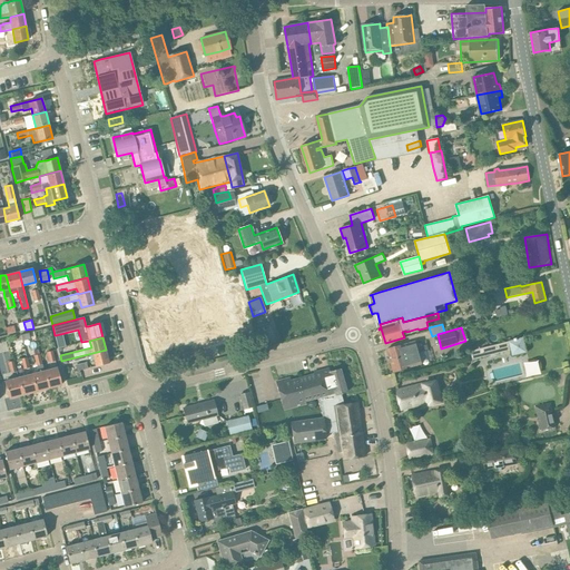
[(528,352),(523,337),(508,341),(509,342),(467,352),(468,357),(472,356),(472,360),(511,351),(512,356),(528,352)]
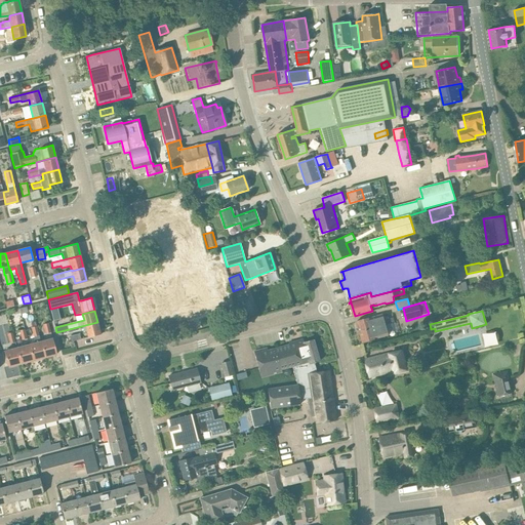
[(382,314),(357,321),(360,332),(386,325),(382,314)]
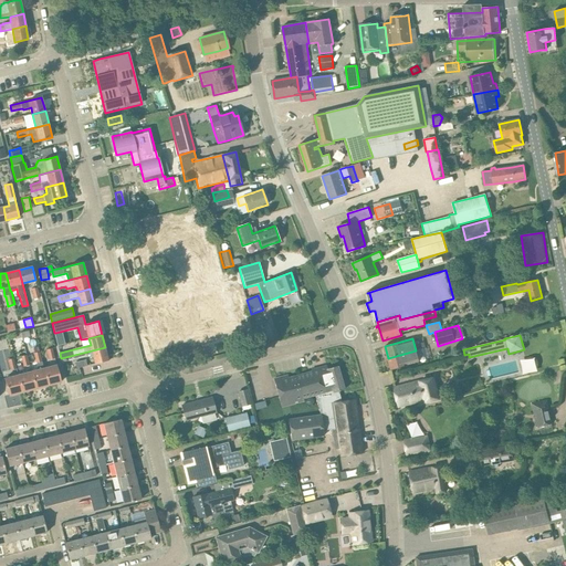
[(95,364),(108,360),(105,347),(92,350),(95,364)]
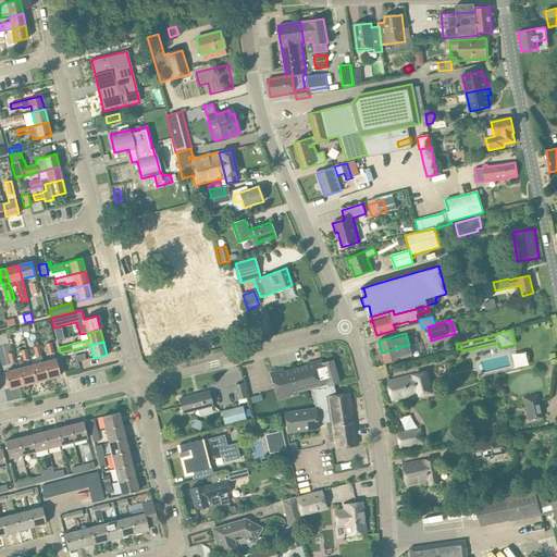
[(44,362),(48,379),(60,375),(51,343),(46,344),(50,360),(44,362)]
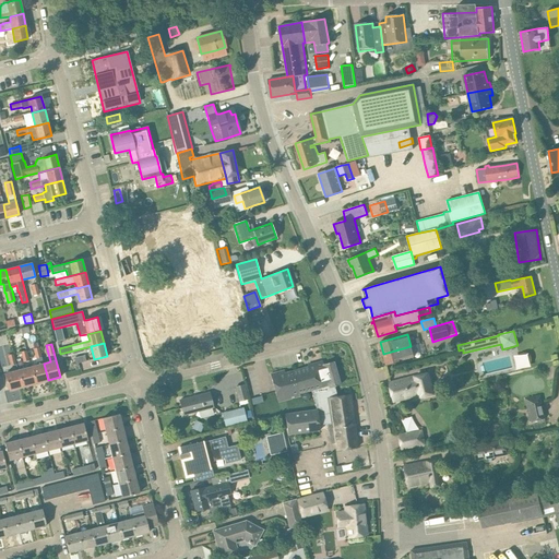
[(383,354),(387,365),(414,357),(411,346),(383,354)]
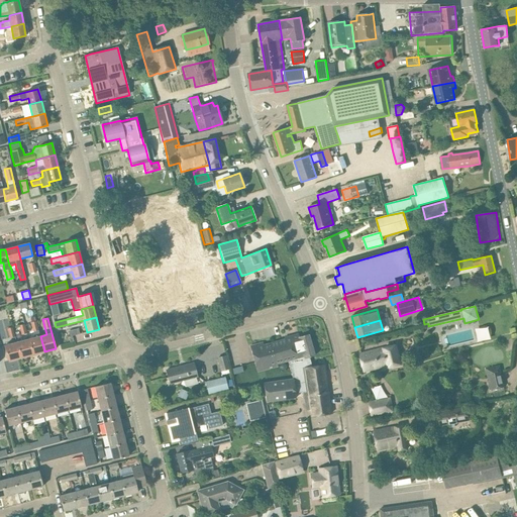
[(34,337),(28,339),(32,354),(44,351),(40,336),(38,331),(36,321),(30,322),(32,332),(33,332),(33,333),(34,337)]
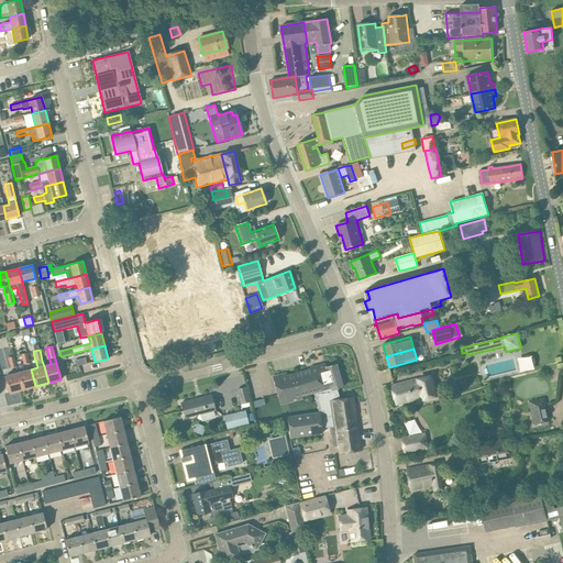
[(23,365),(30,363),(26,353),(20,354),(23,365)]
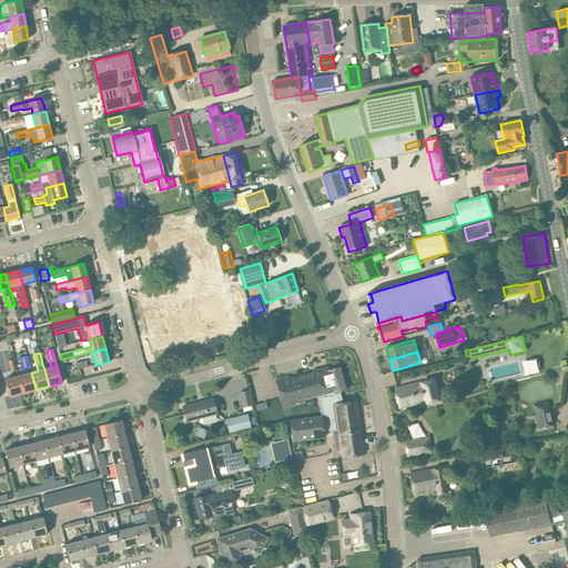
[(523,361),(525,375),(540,373),(538,358),(523,361)]
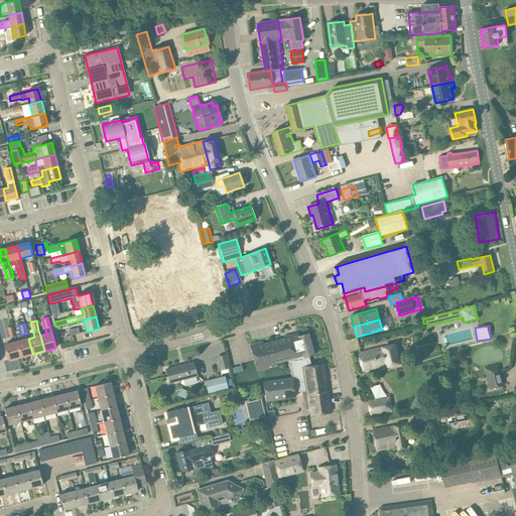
[(9,338),(15,336),(12,327),(7,329),(9,338)]
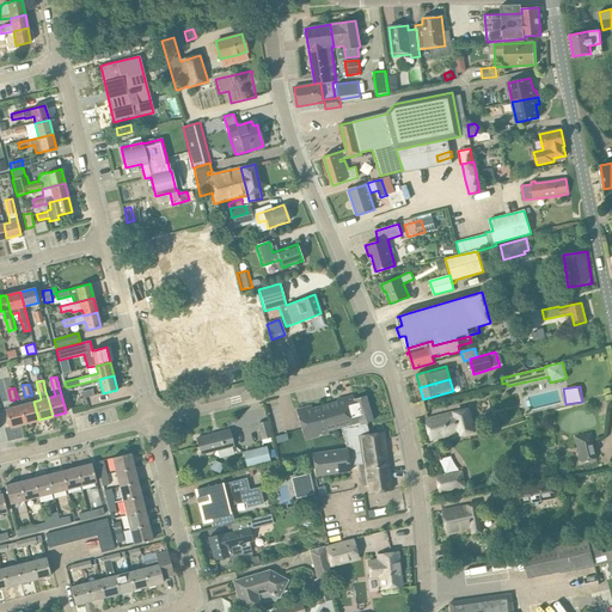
[(359,461),(362,487),(368,485),(369,493),(392,489),(384,432),(369,434),(366,423),(373,421),(365,396),(354,398),(353,396),(336,399),(337,402),(312,409),(311,405),(295,410),(304,440),(329,433),(329,430),(341,427),(347,447),(312,453),(316,476),(350,470),(350,463),(359,461)]
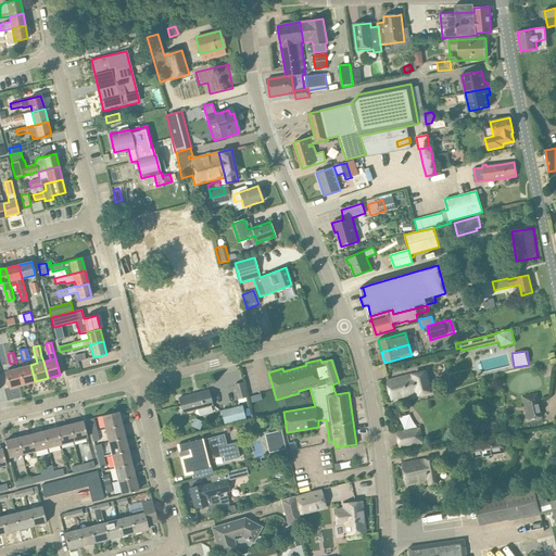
[(30,365),(17,368),(22,384),(35,381),(30,365)]
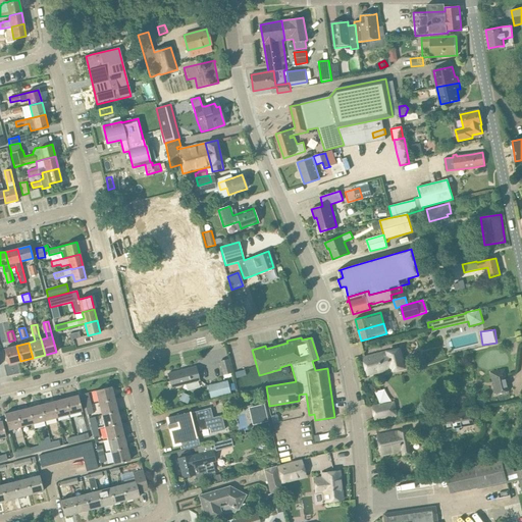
[(16,346),(4,349),(8,364),(20,361),(16,346)]
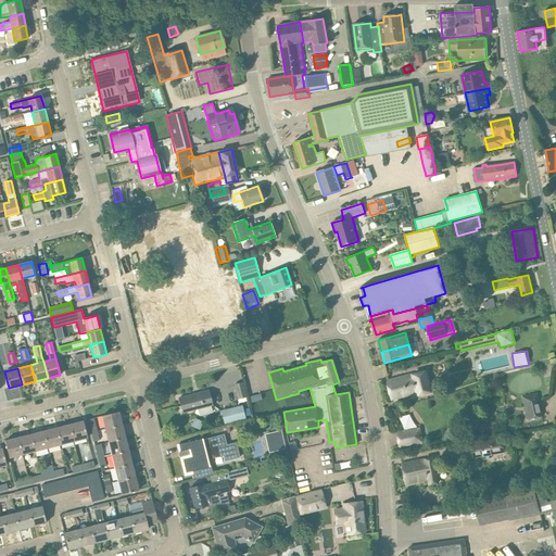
[(387,381),(391,400),(417,393),(418,395),(431,392),(426,370),(387,381)]
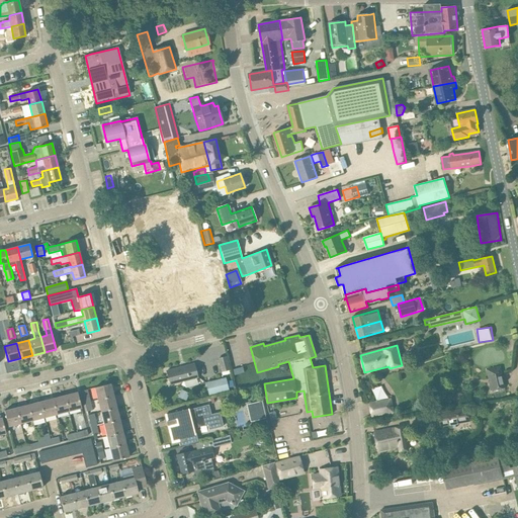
[(219,358),(221,368),(222,371),(230,369),(226,356),(219,358)]
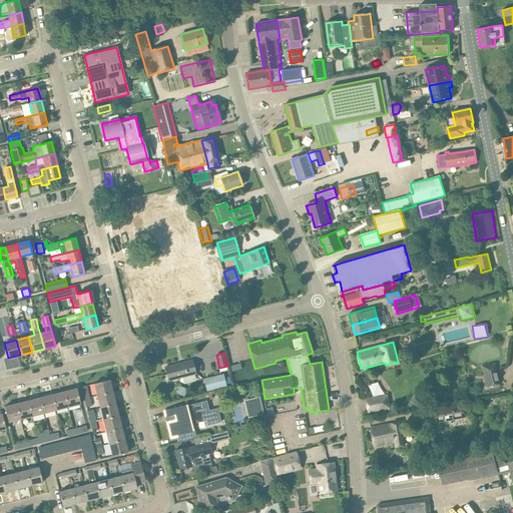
[(192,361),(164,368),(168,381),(195,374),(192,361)]
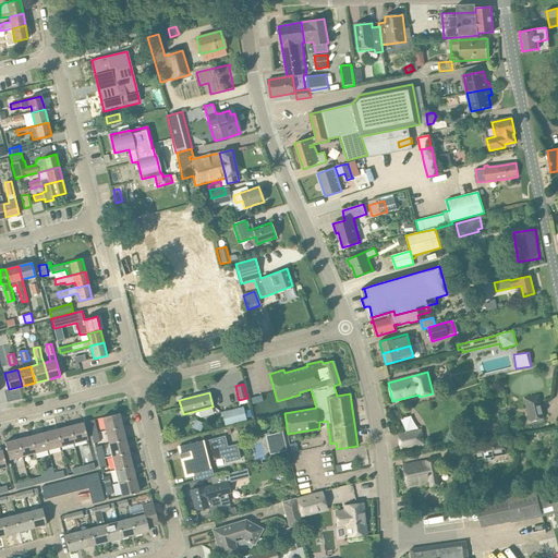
[(523,399),(529,421),(544,417),(538,395),(523,399)]
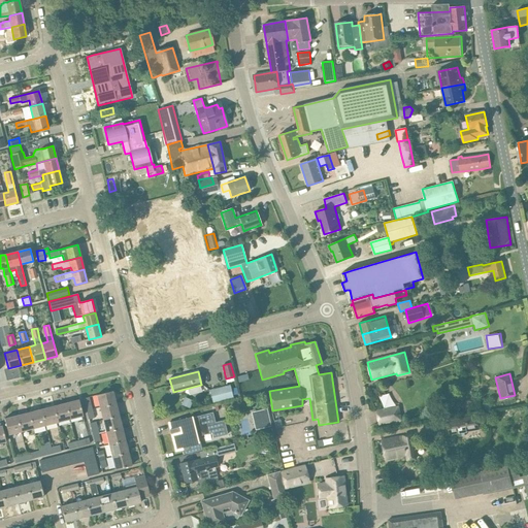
[(209,390),(212,402),(233,397),(230,385),(209,390)]
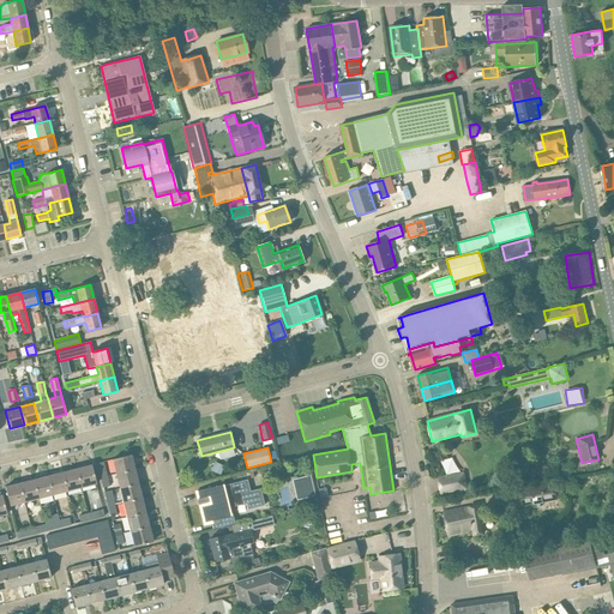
[(131,455),(112,459),(115,474),(134,469),(131,455)]
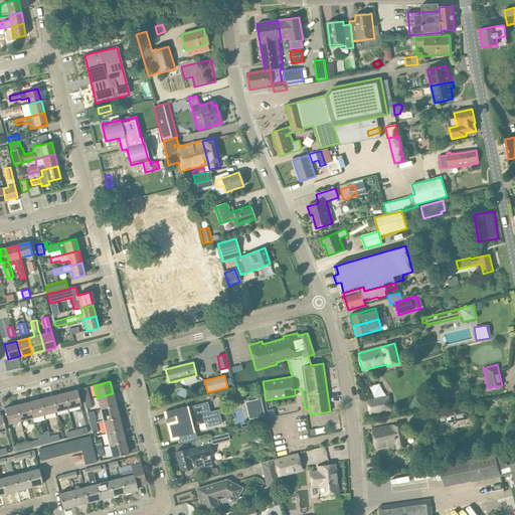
[(180,387),(177,394),(185,398),(188,390),(180,387)]
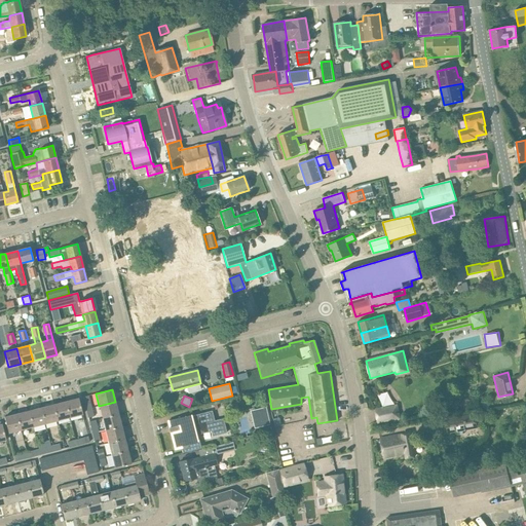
[(78,398),(66,402),(70,417),(82,414),(78,398)]
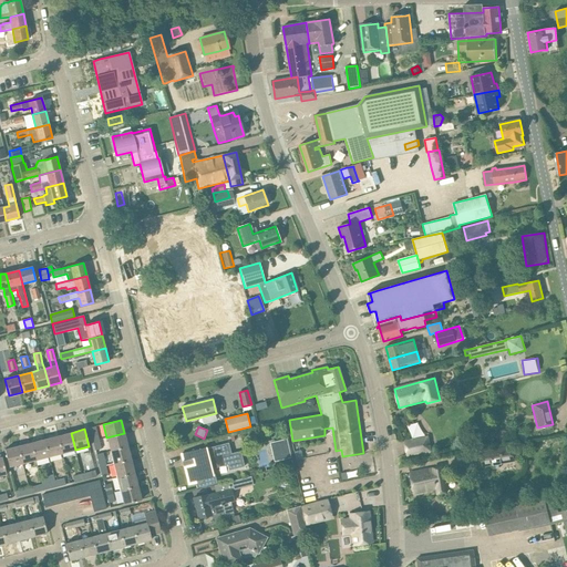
[(90,433),(92,441),(99,440),(96,431),(90,433)]
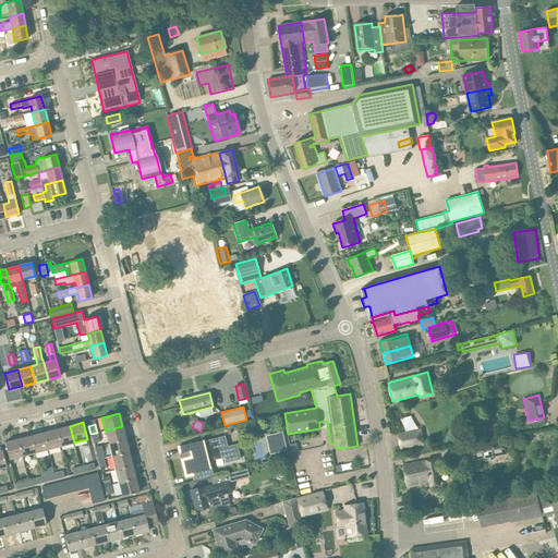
[(517,424),(508,427),(510,433),(519,429),(517,424)]
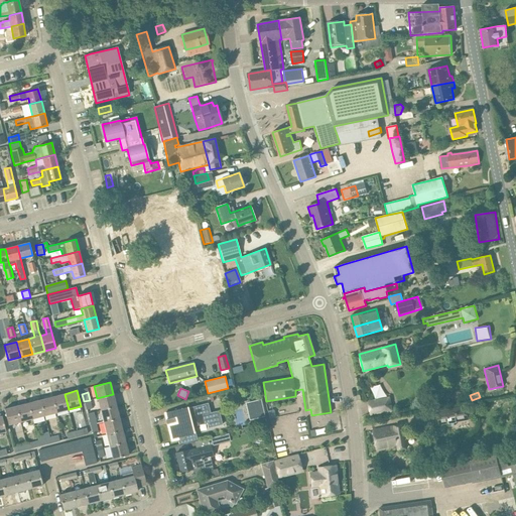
[(52,397),(56,412),(69,409),(65,394),(52,397)]
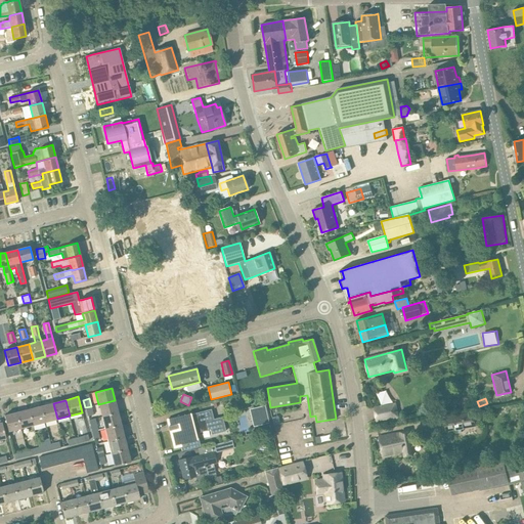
[(98,404),(102,418),(118,413),(115,400),(98,404)]
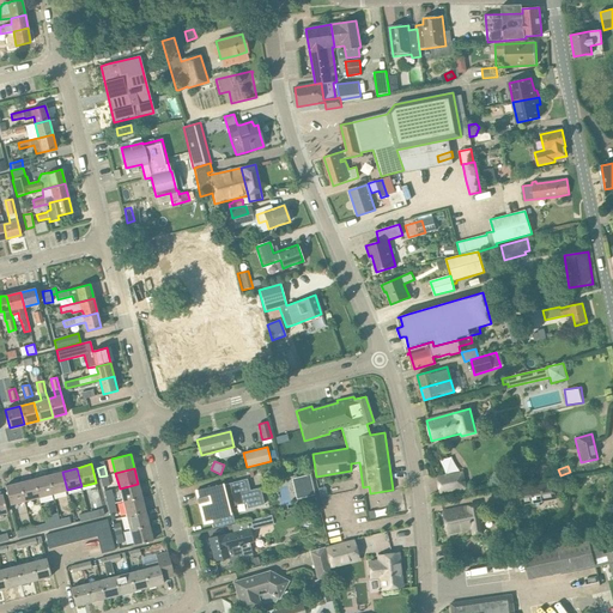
[(277,472),(279,481),(291,478),(289,468),(277,472)]
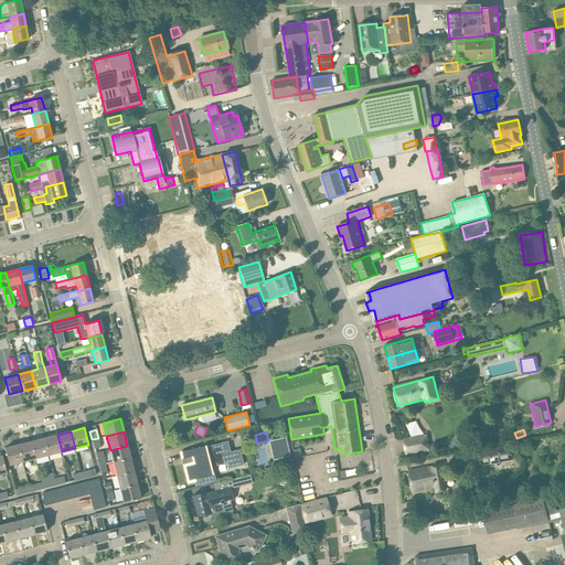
[(57,435),(44,438),(49,455),(62,451),(57,435)]
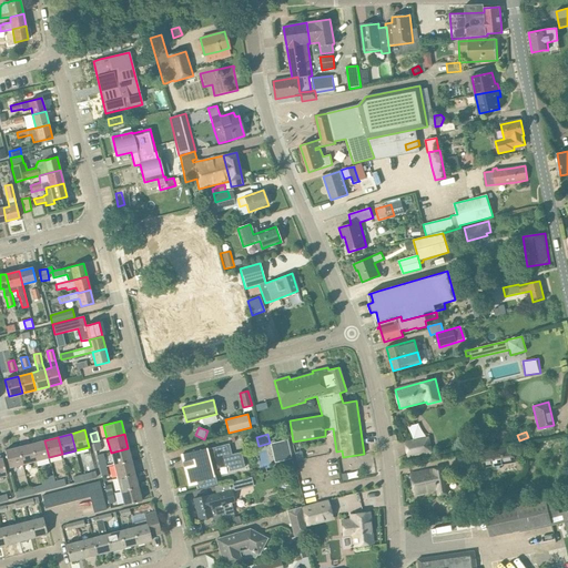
[(429,439),(406,443),(408,456),(432,452),(429,439)]
